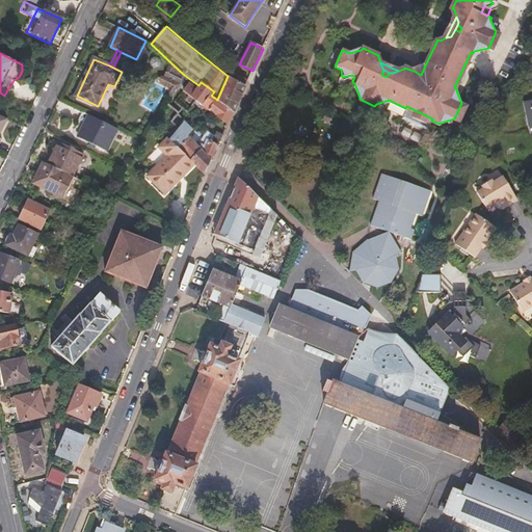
[(184,75),(171,63),(166,73),(164,71),(162,75),(179,84),(184,75)]
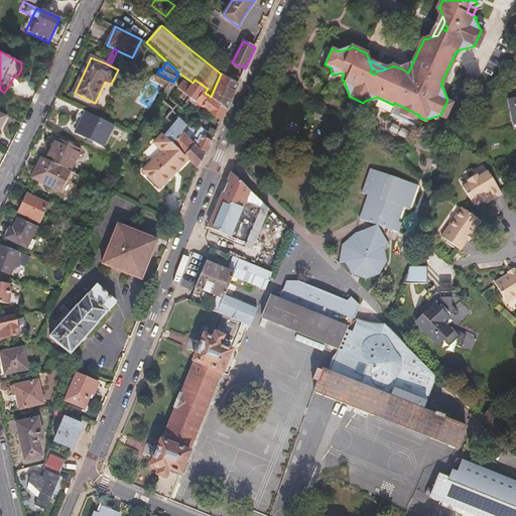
[(410,62),(401,69),(408,73),(412,63),(410,62)]
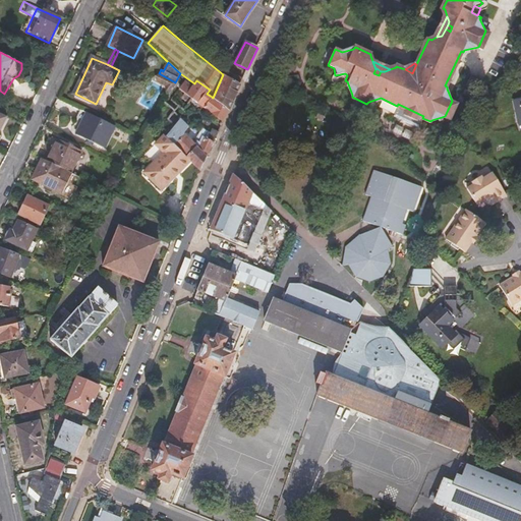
[(241,66),(237,76),(243,79),(247,69),(241,66)]
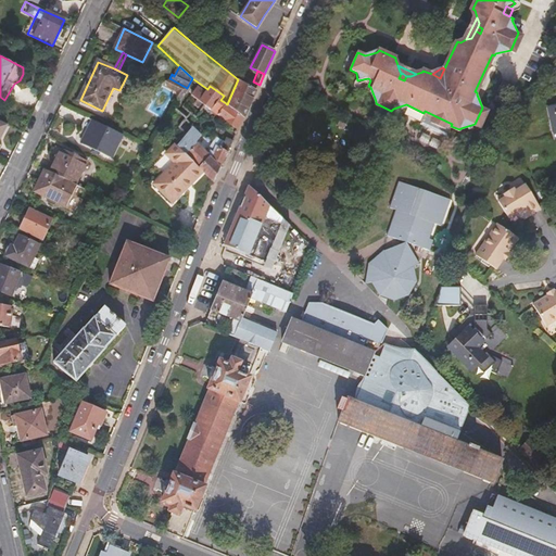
[(243,76),(240,81),(256,90),(260,85),(253,81),(243,76)]
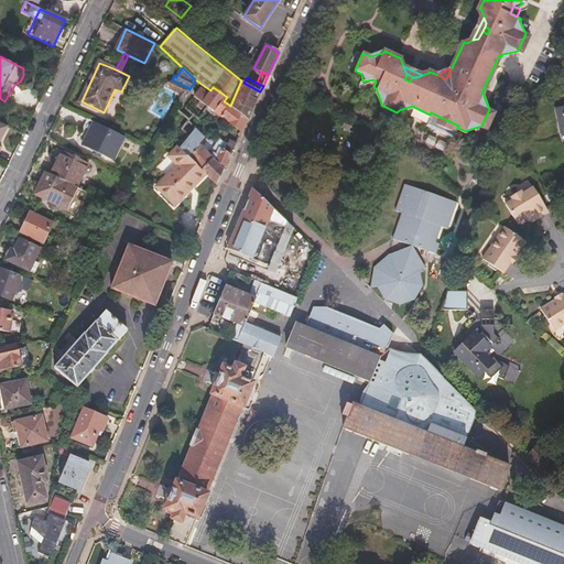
[(243,83),(241,80),(230,106),(248,120),(260,91),(243,83)]
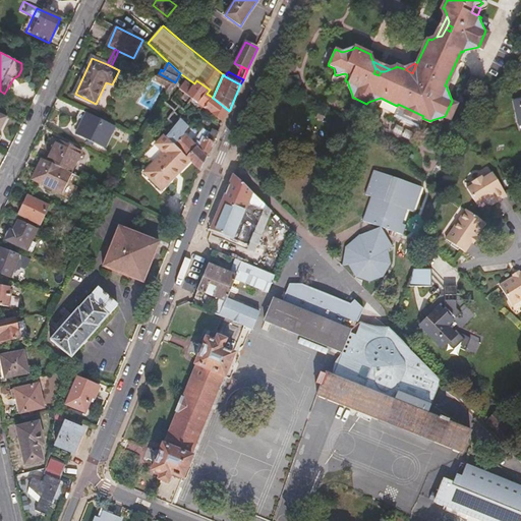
[(196,80),(194,83),(207,94),(210,90),(196,80)]
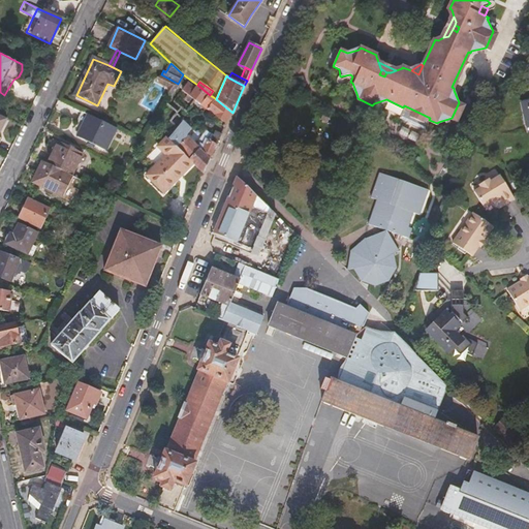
[(210,95),(197,85),(195,87),(188,83),(183,90),(196,100),(207,110),(215,98),(210,95)]
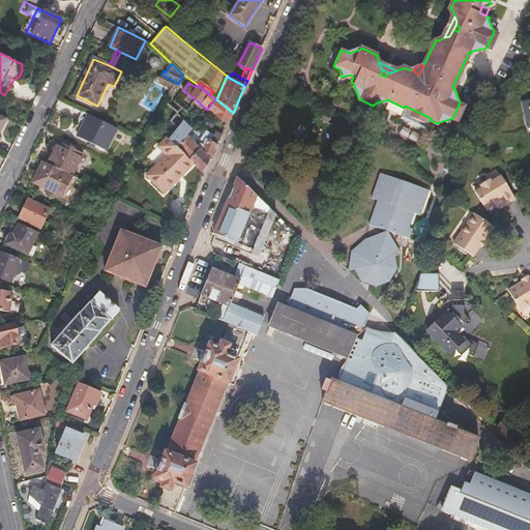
[(139,106),(150,112),(163,90),(151,84),(139,106)]
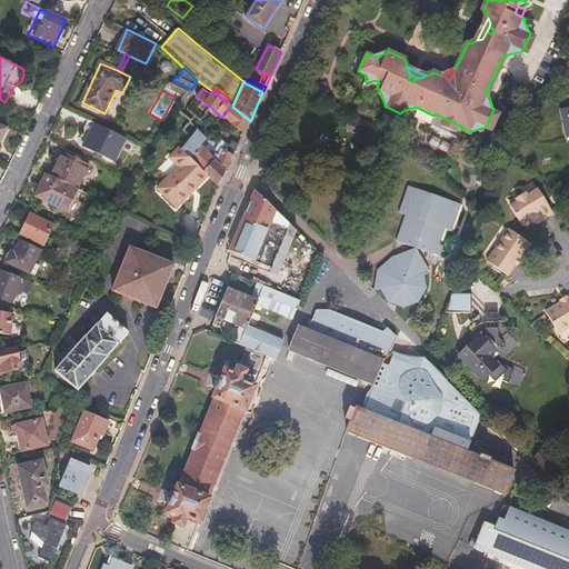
[(211,108),(197,97),(187,109),(201,121),(211,108)]
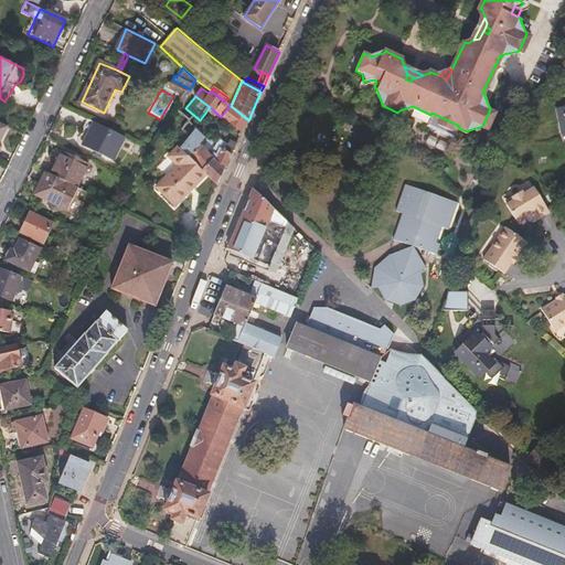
[(248,120),(231,106),(230,105),(221,117),(243,134),(248,120)]
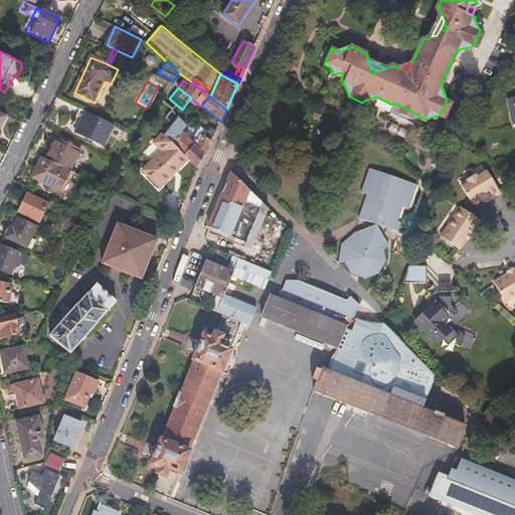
[(393,103),(392,105),(389,113),(412,125),(417,117),(418,115),(393,103)]
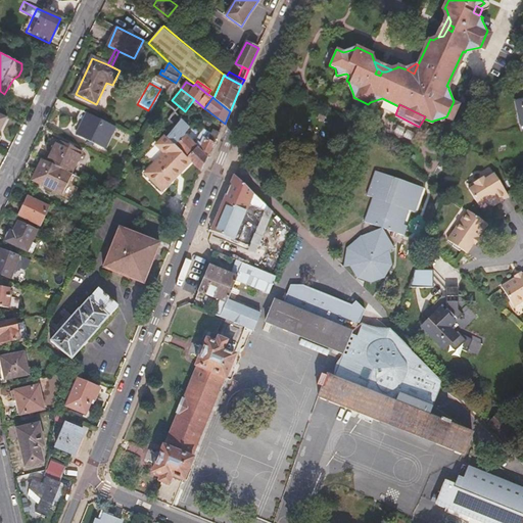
[(115,127),(88,112),(78,135),(105,149),(115,127)]
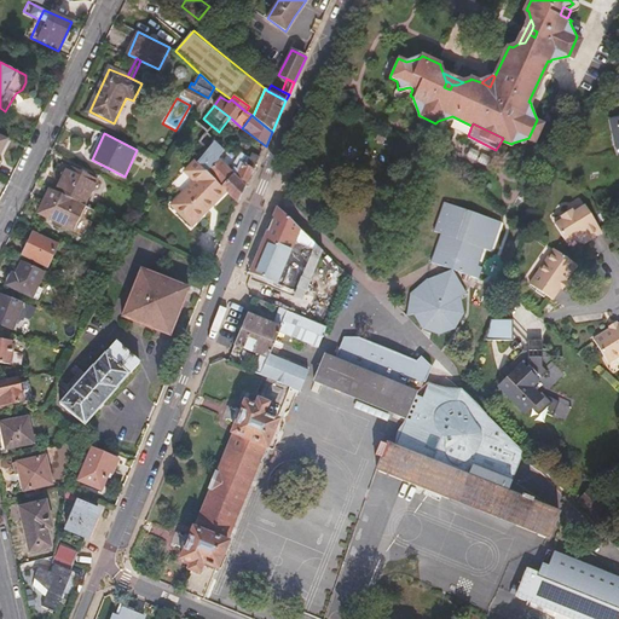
[(208,149),(201,142),(200,140),(196,148),(203,155),(208,149)]
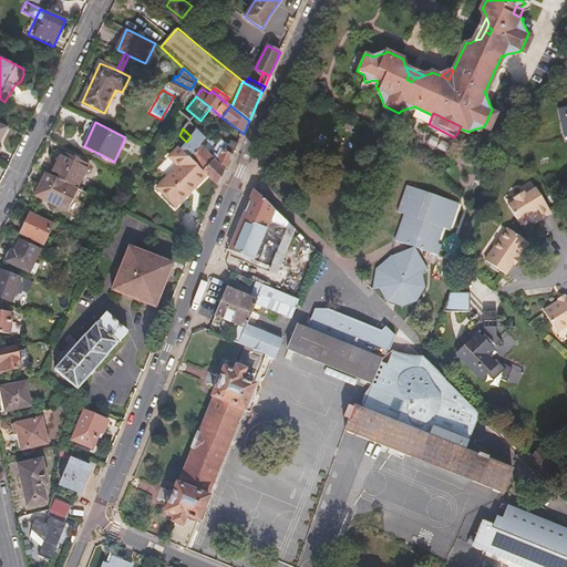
[(196,131),(191,136),(186,142),(181,150),(189,158),(202,146),(205,138),(196,131)]
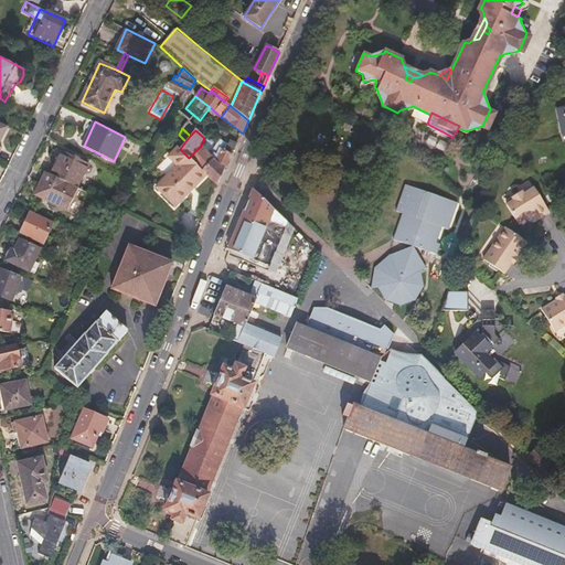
[(206,176),(216,187),(232,156),(225,151),(228,145),(219,140),(213,150),(213,151),(211,156),(213,158),(202,171),(206,176)]
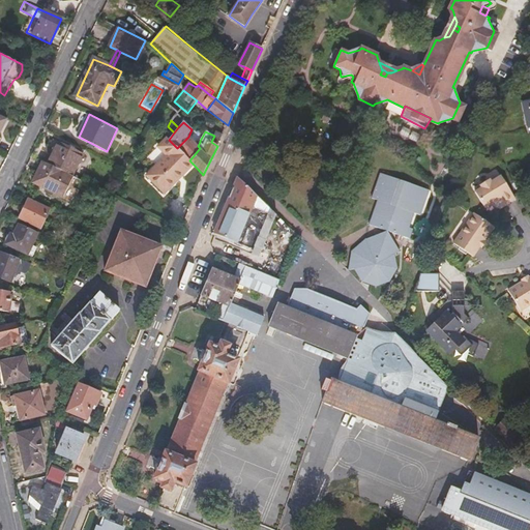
[(217,146),(223,135),(216,131),(214,136),(211,142),(217,146)]
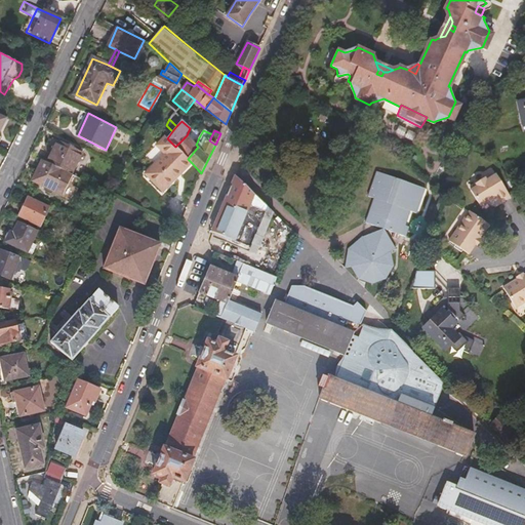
[(196,145),(187,135),(175,147),(188,159),(198,147),(196,145)]
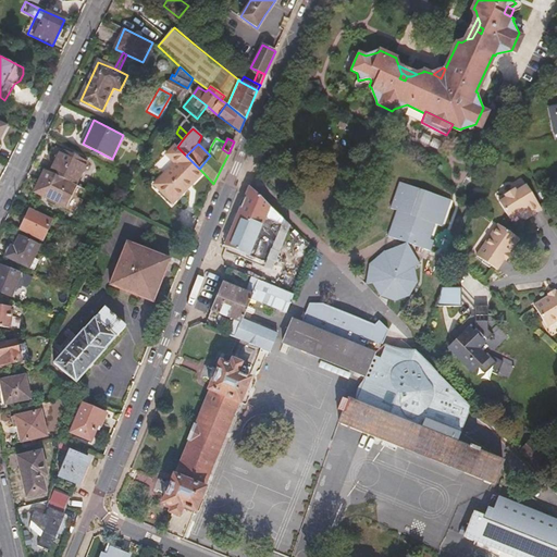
[(173,203),(203,173),(199,169),(186,156),(177,147),(175,146),(166,155),(175,163),(155,185),(173,203)]
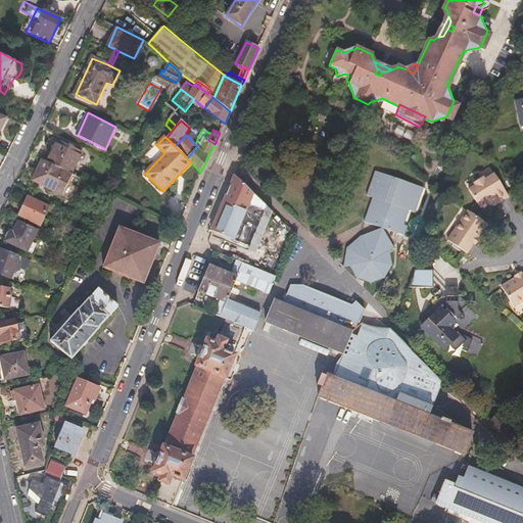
[(57,140),(47,161),(72,174),(82,153),(57,140)]
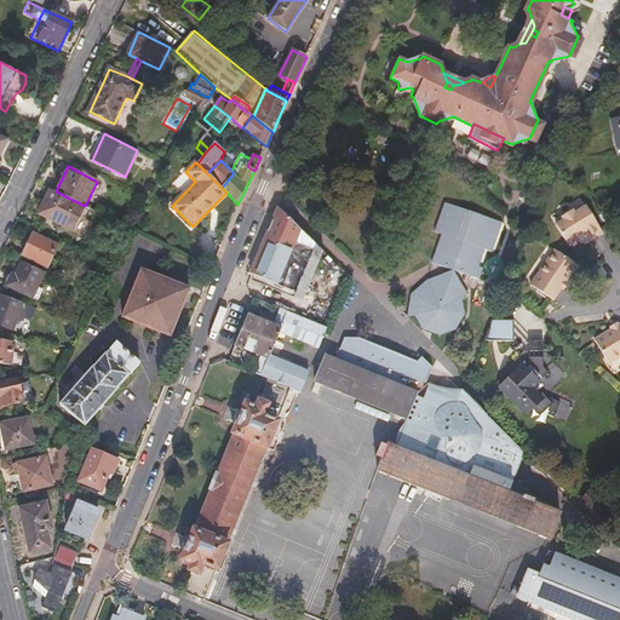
[(56,191),(51,188),(39,212),(63,225),(62,228),(78,236),(91,208),(85,206),(56,191)]
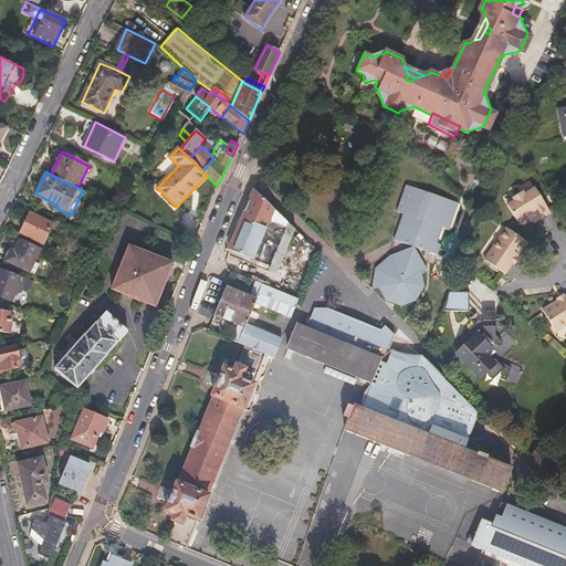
[(395,241),(413,248),(430,253),(440,228),(448,229),(457,203),(452,202),(407,187),(398,212),(404,215),(399,228),(395,241)]
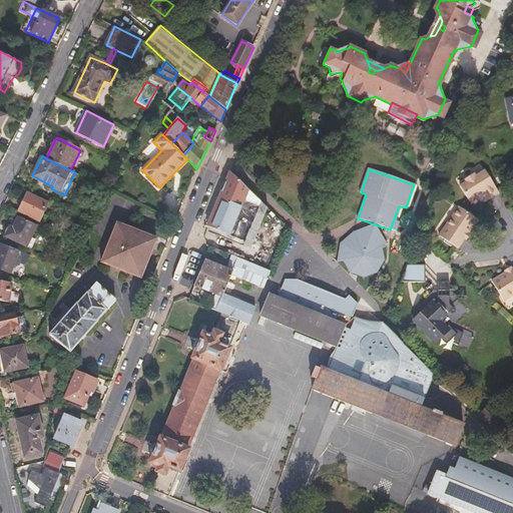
[(486,197),(488,199),(499,192),(485,170),(475,175),(473,174),(466,178),(466,182),(460,186),(470,200),(480,195),(483,199),(486,197)]
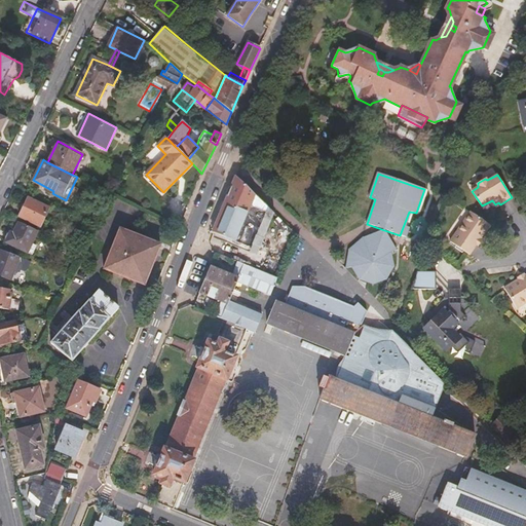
[(267,208),(235,178),(214,232),(235,241),(240,228),(257,234),(267,208)]
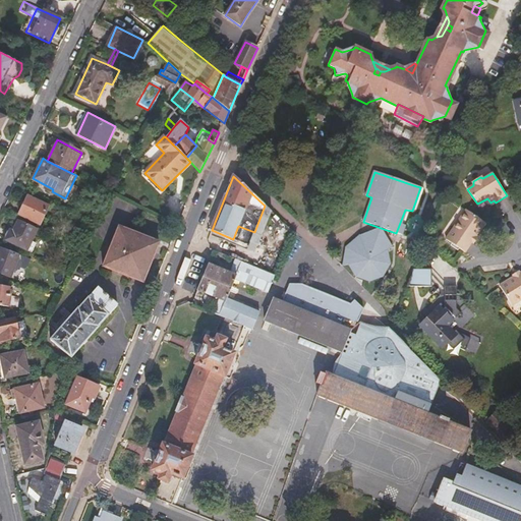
[(19,214),(40,224),(49,207),(29,196),(19,214)]
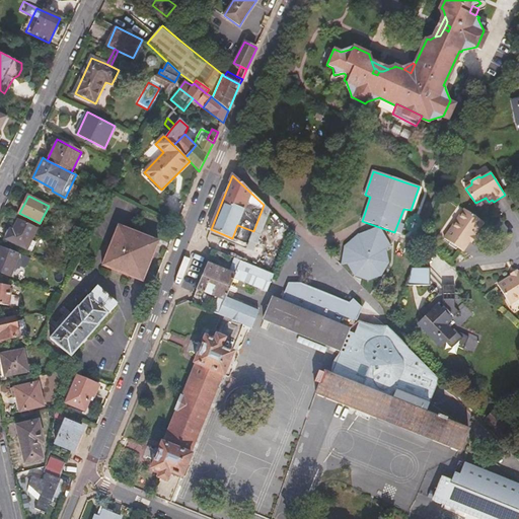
[(153,210),(166,212),(168,199),(151,197),(150,204),(153,204),(153,210)]
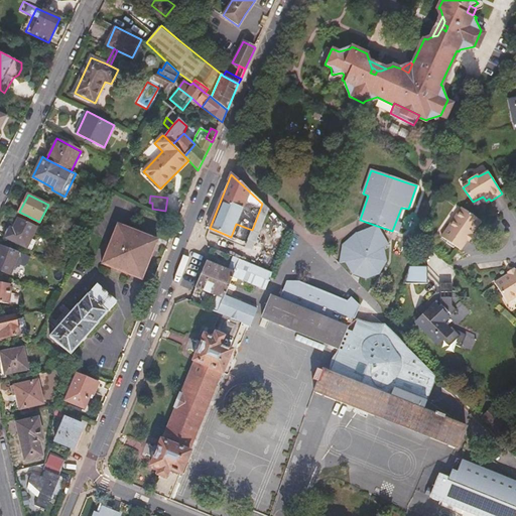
[(460,248),(466,239),(467,238),(466,238),(469,233),(470,234),(470,233),(480,219),(462,207),(440,236),(460,248)]
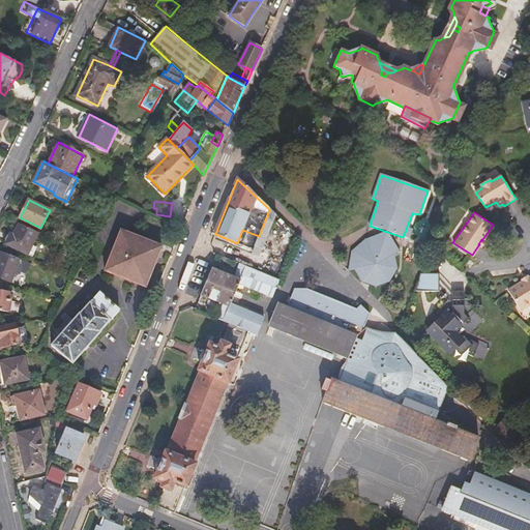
[(38,233),(19,224),(13,234),(10,233),(5,243),(28,255),(38,233)]
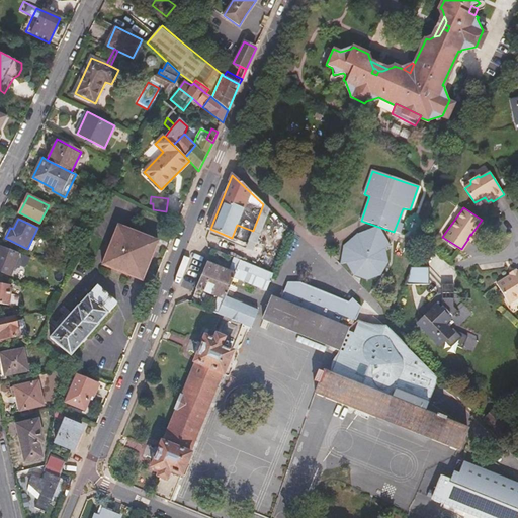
[(237,225),(232,238),(247,244),(253,231),(237,225)]
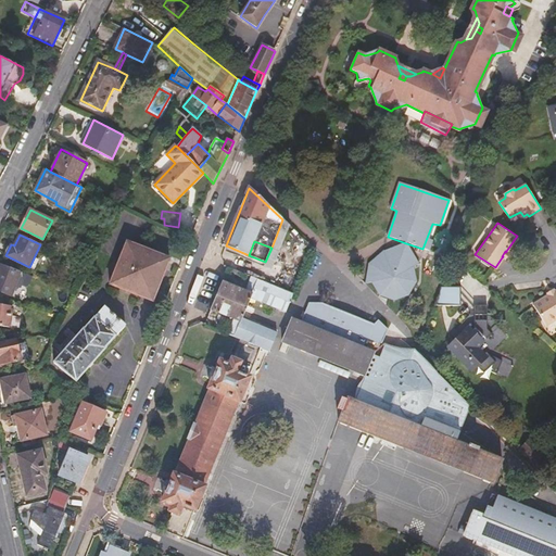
[(110,285),(153,301),(158,291),(154,290),(164,267),(166,268),(169,258),(126,242),(110,285)]
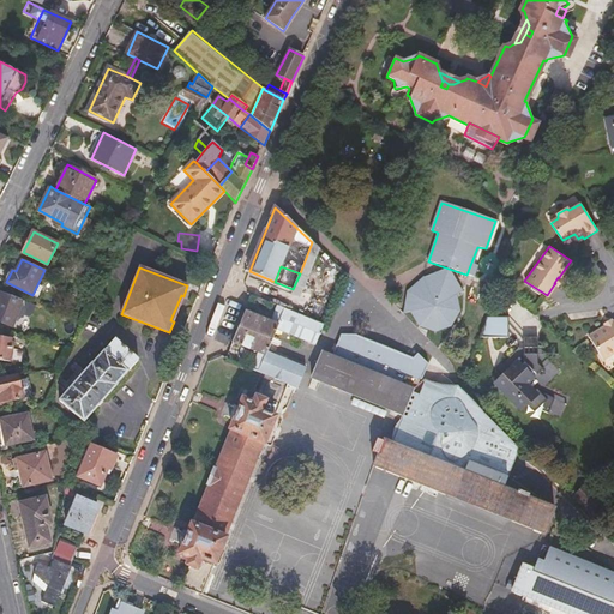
[(462,292),(449,269),(423,278),(429,294),(435,293),(438,293),(439,294),(440,294),(446,300),(455,295),(462,292)]
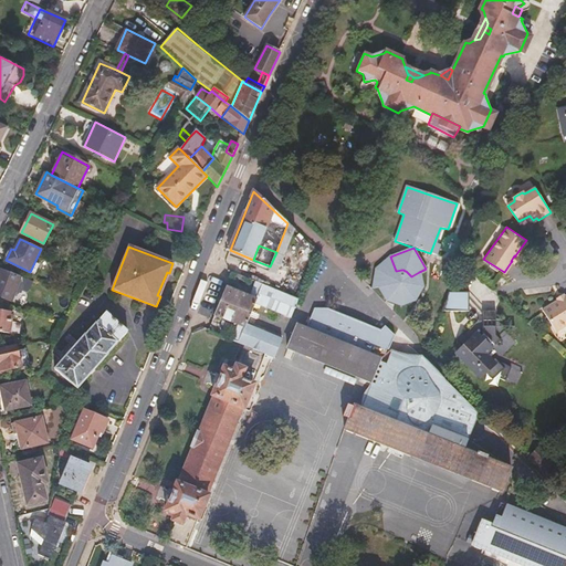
[(396,271),(390,257),(376,270),(371,287),(379,286),(387,299),(401,304),(415,300),(421,287),(419,272),(411,276),(406,271),(405,271),(404,270),(401,270),(396,271)]
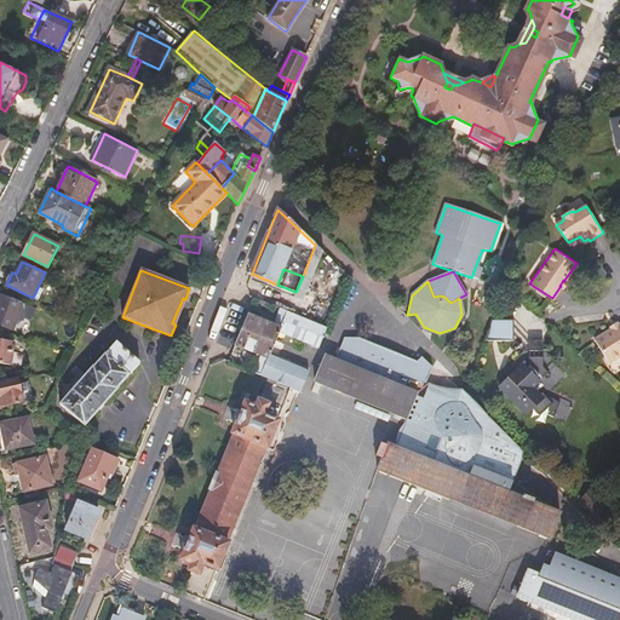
[(23,304),(0,296),(0,325),(13,331),(23,304)]
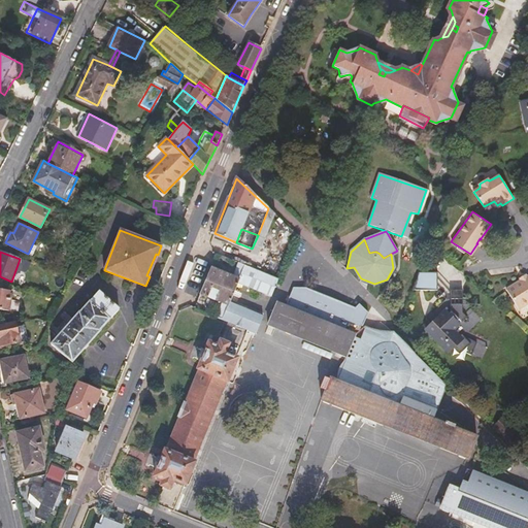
[(162,481),(153,503),(172,512),(174,508),(184,485),(186,485),(195,462),(194,461),(197,452),(210,421),(226,382),(227,383),(237,358),(235,357),(246,329),(256,333),(263,317),(229,302),(237,283),(271,296),(277,281),(238,264),(234,273),(233,276),(211,268),(200,294),(222,303),(217,318),(226,321),(217,345),(207,341),(197,369),(198,370),(185,403),(184,403),(177,417),(178,418),(166,450),(164,450),(153,477),(162,481)]
